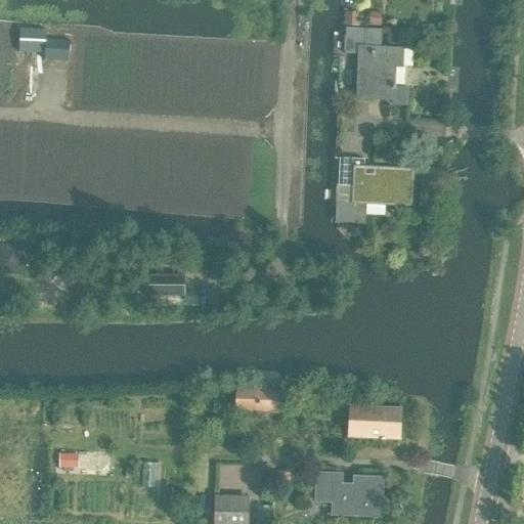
[(358,13),(344,13),(344,26),(358,26),(358,13)]
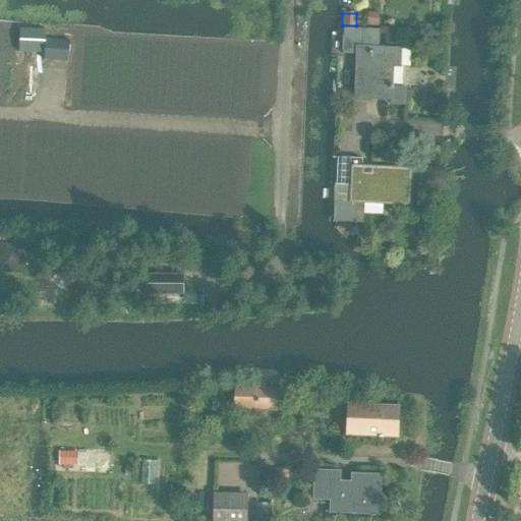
[(368,14),(367,26),(379,27),(380,14),(368,14)]
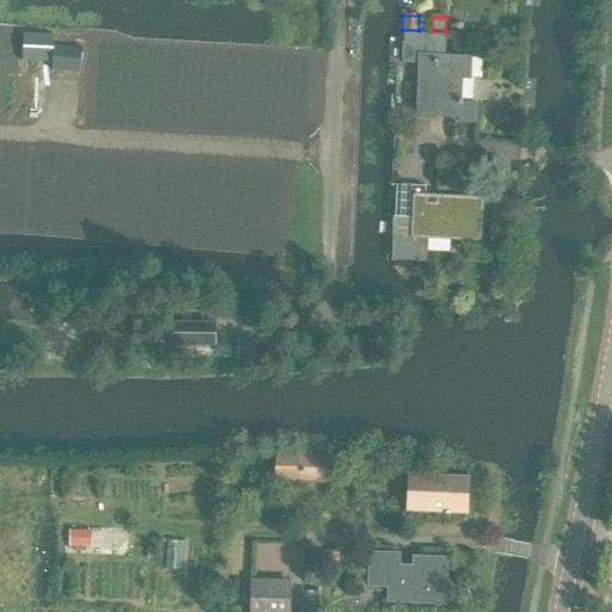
[(23,60),(51,61),(51,69),(79,72),(80,47),(53,46),(53,34),(23,32),(23,60)]
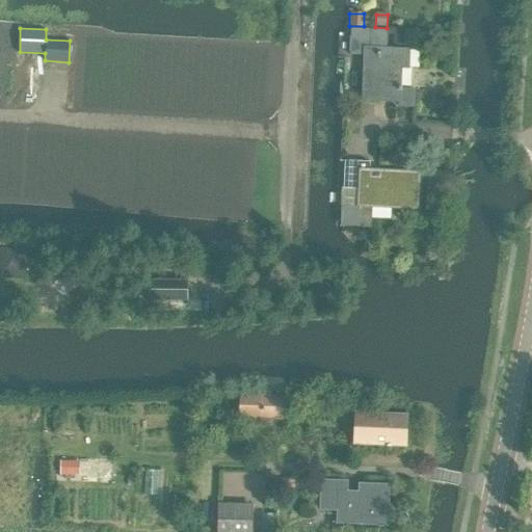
[(387,49),(387,29),(350,28),(349,55),(363,55),(361,101),(398,102),(397,106),(414,107),(414,89),(400,89),(400,87),(399,87),(399,68),(407,69),(408,50),(387,49)]
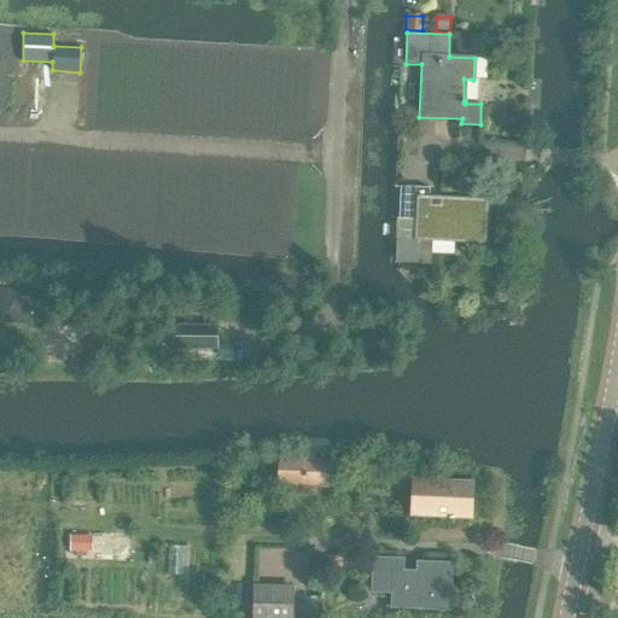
[(472,54),(472,42),(458,42),(458,53),(472,54)]
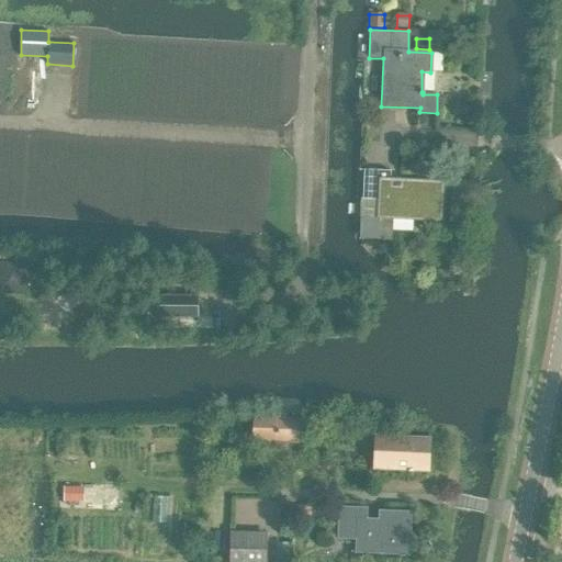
[(393,239),(393,218),(440,221),(442,183),(403,181),(402,189),(389,188),(390,171),(363,169),(362,199),(361,239),(393,239)]
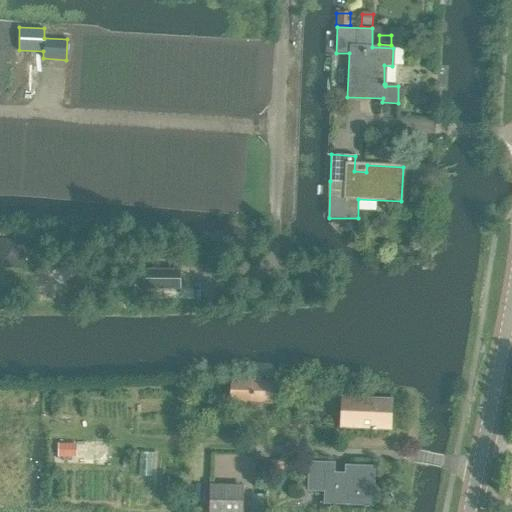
[(0,269),(25,270),(25,241),(0,241),(0,269)]
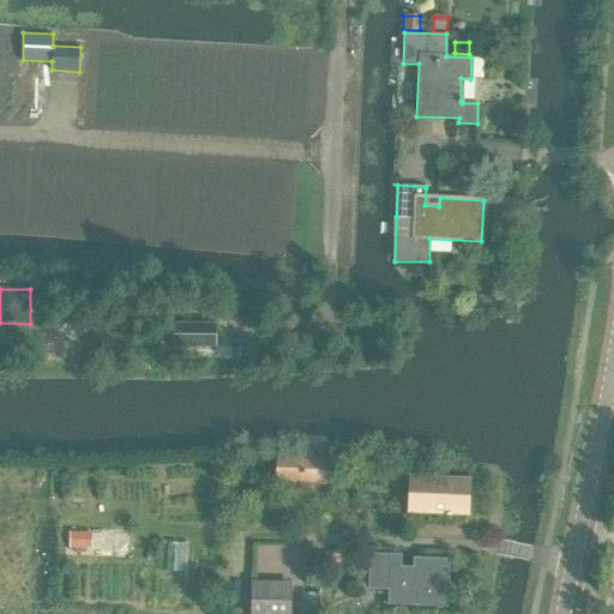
[(353,294),(343,298),(349,312),(359,308),(353,294)]
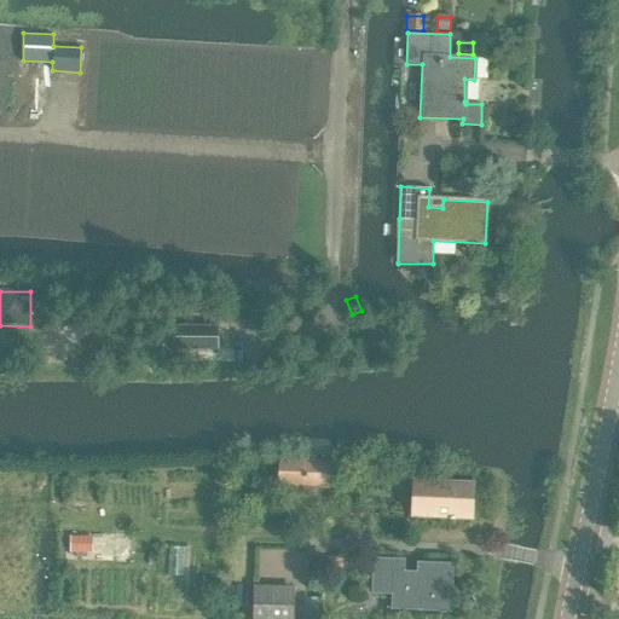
[(81,306),(80,318),(105,319),(106,307),(81,306)]
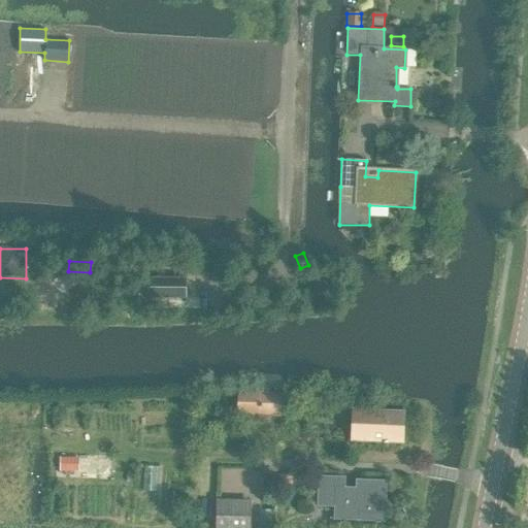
[(147,279),(147,299),(187,299),(187,279),(147,279)]
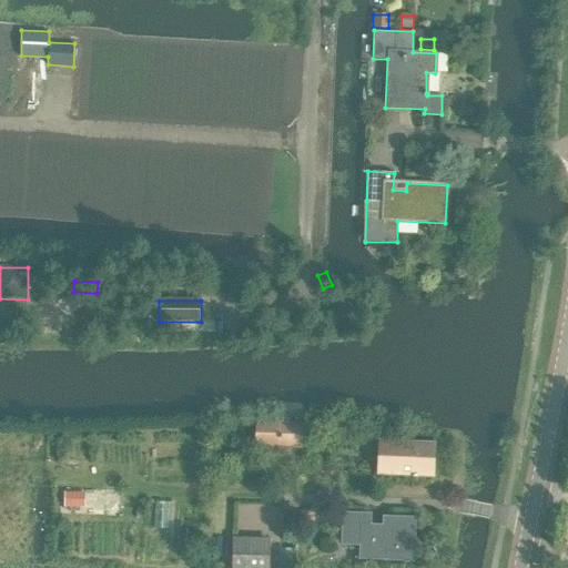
[(254,447),(302,448),(302,425),(279,425),(279,417),(255,417),(254,447)]
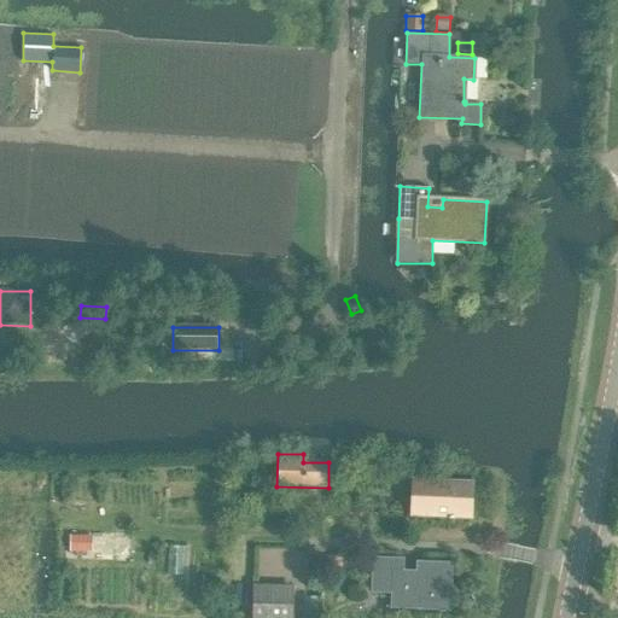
[(472,484),(473,482),(414,479),(414,484),(413,484),(412,517),(471,520),(472,484)]
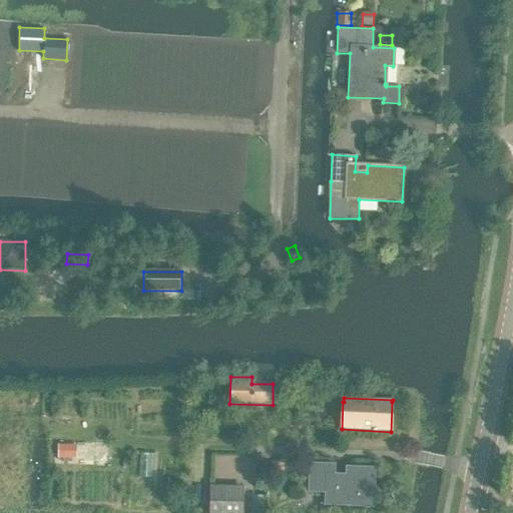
[(58,446),(58,458),(72,458),(72,446),(58,446)]
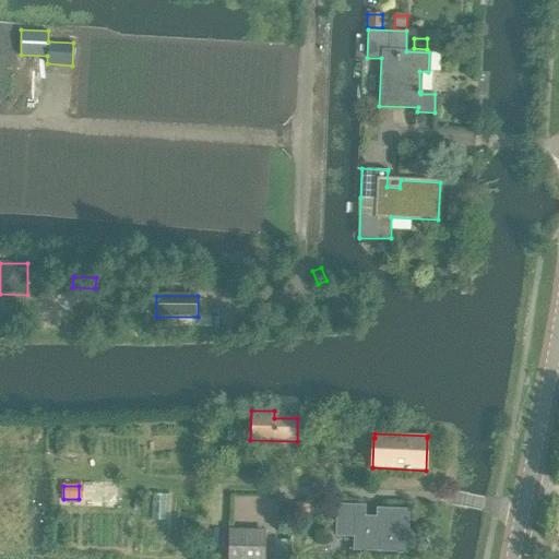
[(337,507),(336,536),(355,537),(354,550),(378,551),(407,552),(413,547),(414,535),(408,530),(408,511),(378,510),(378,519),(364,518),(365,508),(337,507)]
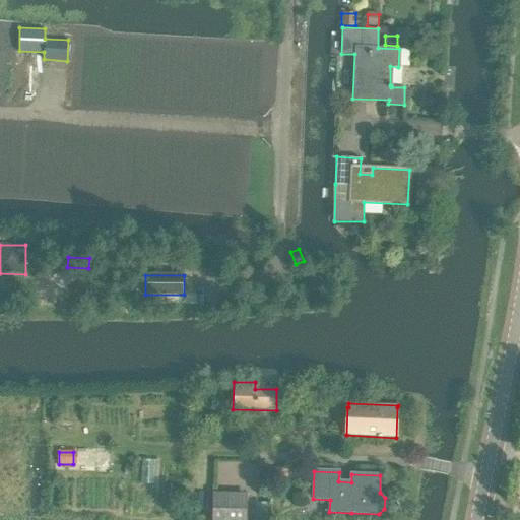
[(244,519),(245,496),(214,495),(213,519),(244,519)]
